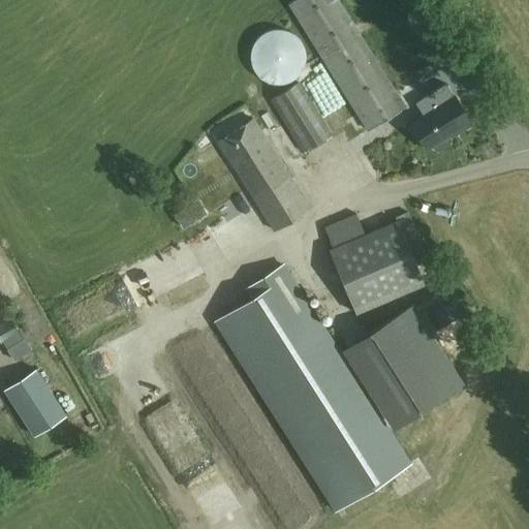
[(368,130),(405,106),(338,0),(293,0),(288,3),(368,130)]
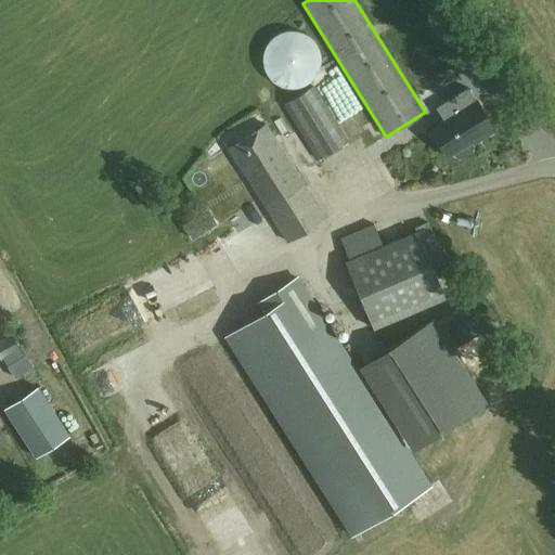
[(263,56),(263,59),(263,61),(263,63),(263,65),(265,67),(266,69),(266,72),(267,74),(269,75),(271,79),(273,80),(274,81),(276,82),(281,85),(285,87),(289,87),(292,87),(296,87),(300,86),(302,85),(305,85),(306,82),(310,80),(311,79),(313,77),(314,76),(315,74),(317,72),(318,69),(319,67),(319,65),(319,63),(320,61),(320,59),(320,56),(319,54),(319,52),(319,50),(318,48),(317,47),(315,44),(314,42),(311,39),(308,36),(306,35),(302,33),(298,31),(296,31),(292,30),(287,31),(283,33),(281,33),(276,35),(275,36),(271,39),(270,40),(269,42),(268,44),(266,48),(265,50),(263,52),(263,54),(263,56)]
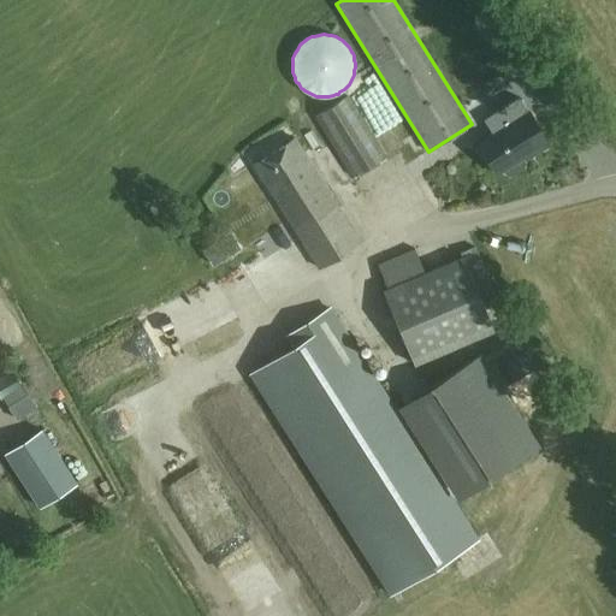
[(386,157),(348,95),(314,116),(353,177),(386,157)]
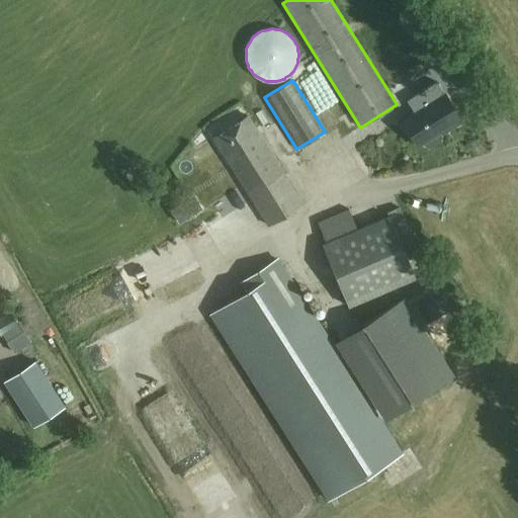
[(442,137),(439,134),(447,127),(449,131),(462,121),(444,93),(444,94),(436,82),(407,100),(414,112),(402,120),(418,147),(424,143),(426,147),(431,148),(441,142),(442,137)]
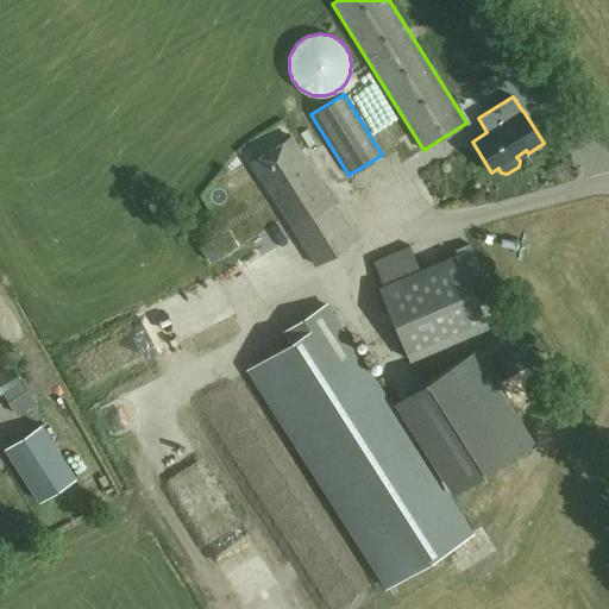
[(315,264),(356,238),(292,137),(251,162),(315,264)]
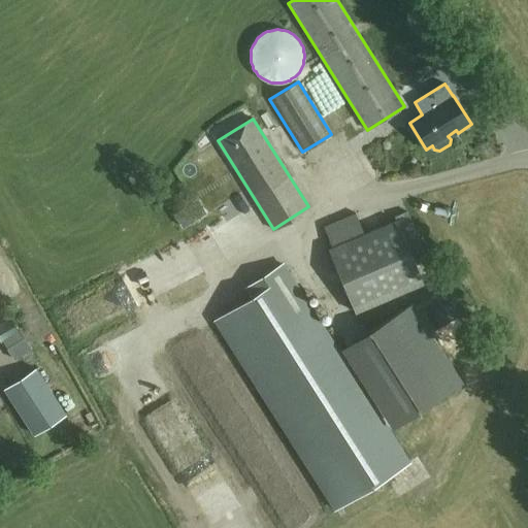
[(355,314),(424,284),(407,245),(420,240),(407,210),(394,217),(396,220),(365,233),(356,212),(324,227),(332,246),(327,249),(355,314)]
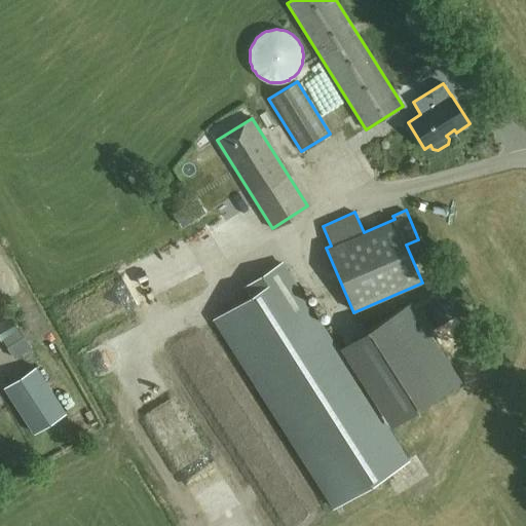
[(247,292),(212,314),(264,396),(335,508),(407,461),(366,396),(282,263),(243,287),(247,292)]
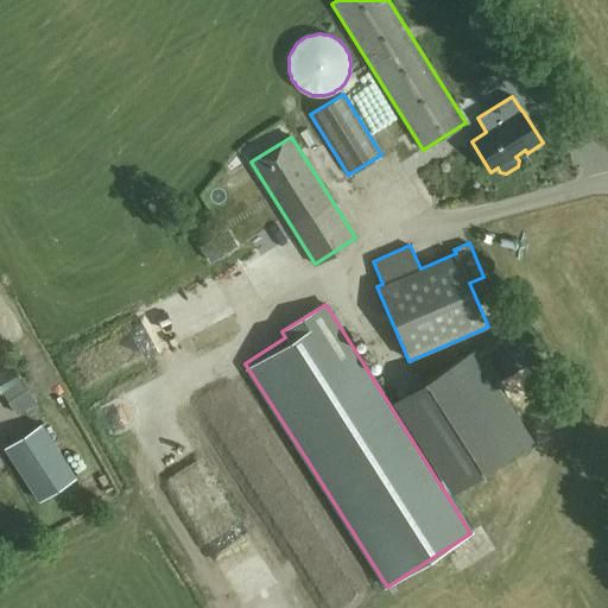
[(473,352),(399,398),(437,457),(457,489),(507,457),(531,442),(473,352)]
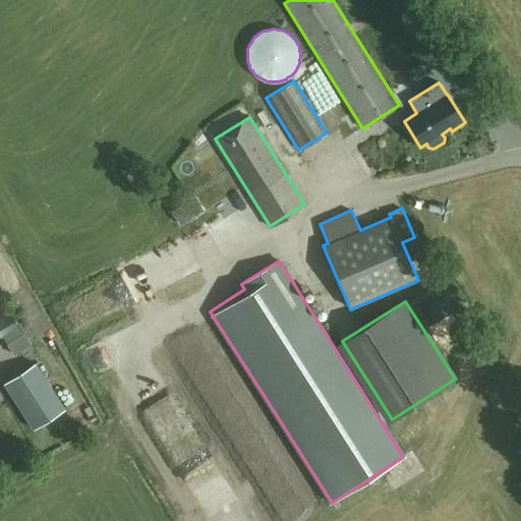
[(9,312),(0,317),(0,328),(4,335),(18,327),(9,312)]
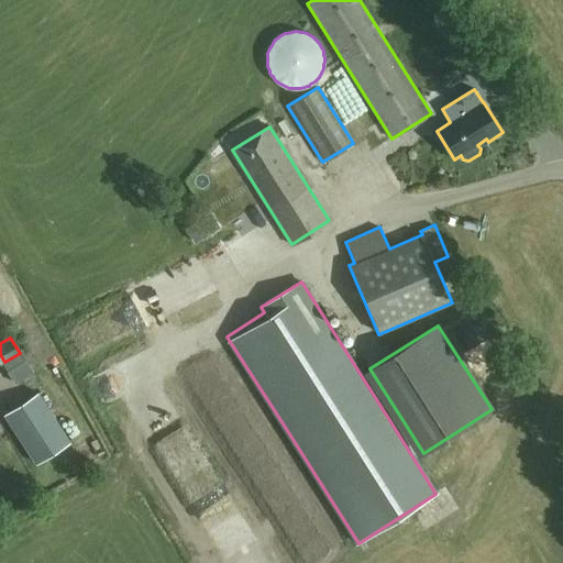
[(70,442),(39,393),(4,415),(36,464),(70,442)]
